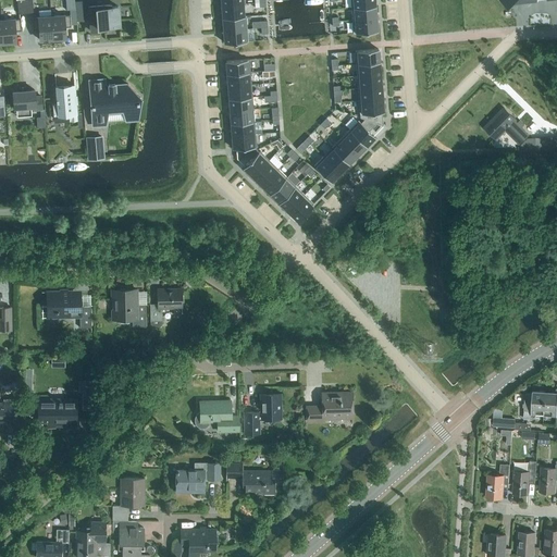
[(75,0),(65,0),(66,11),(70,11),(70,14),(71,25),(77,25),(76,10),(75,0)]
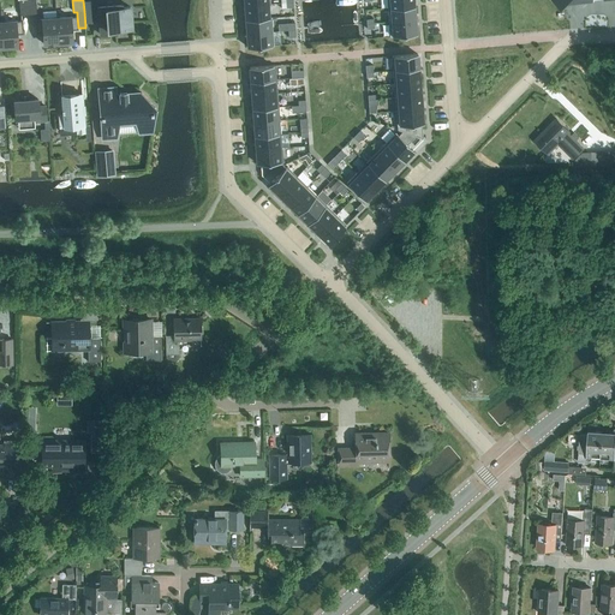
[(538,13),(538,0),(515,0),(515,13),(538,13)]
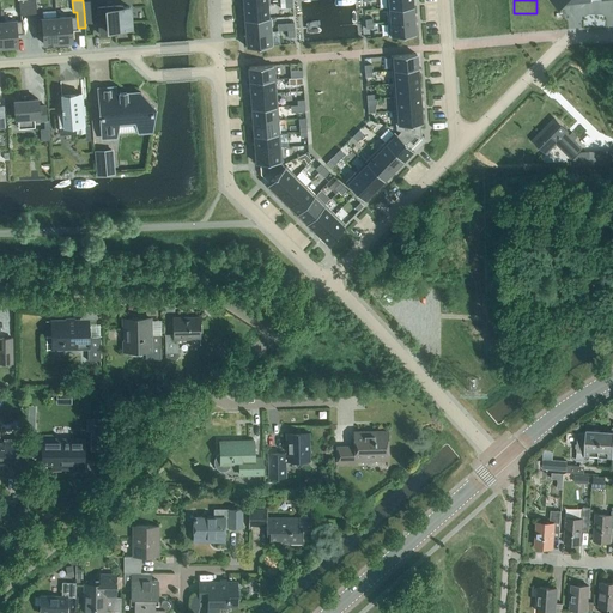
[(268,17),(267,5),(267,4),(244,6),(246,19),(268,18),(268,17)]
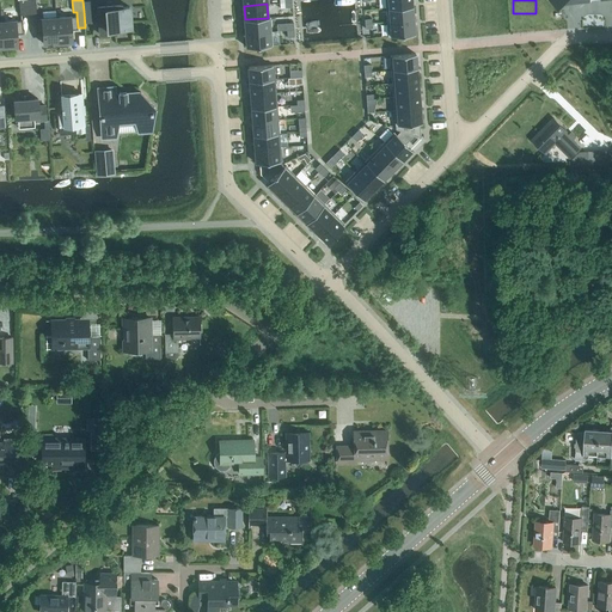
[(412,20),(411,6),(386,8),(387,22),(412,20)]
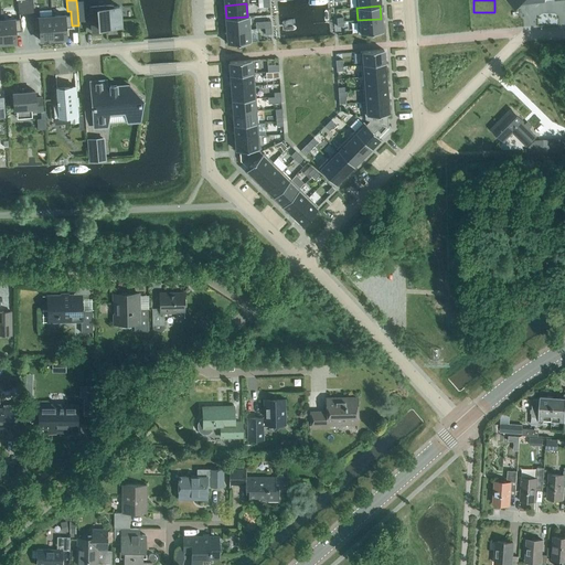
[(121,25),(119,7),(89,9),(92,31),(100,31),(100,28),(121,25)]
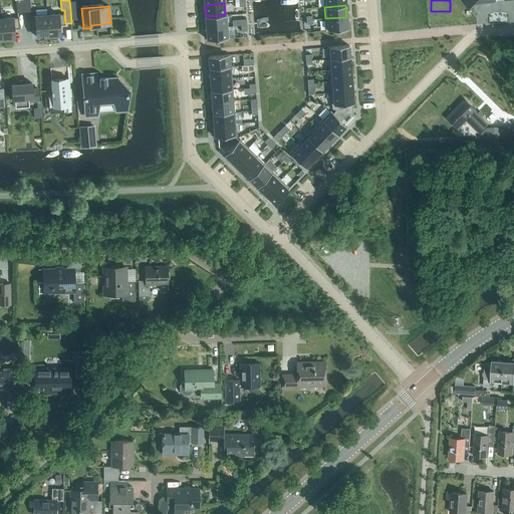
[(64,13),(47,14),(48,36),(60,35),(59,25),(65,24),(65,23),(64,13)]
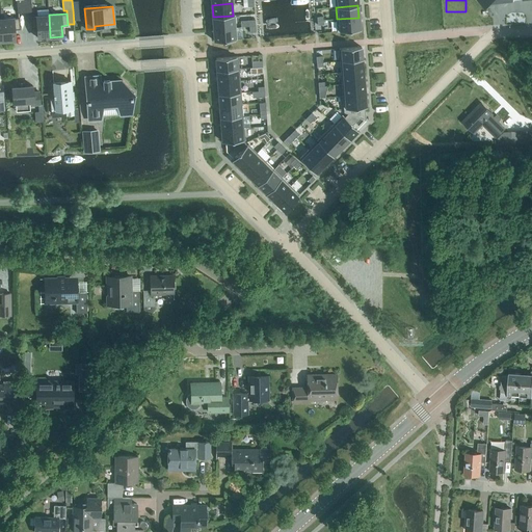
[(50,37),(49,15),(30,17),(31,28),(37,28),(38,38),(50,37)]
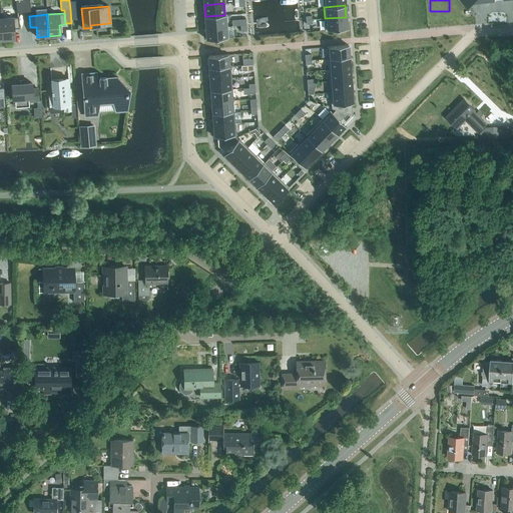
[(226,14),(224,14),(224,15),(205,16),(206,28),(227,26),(226,14)]
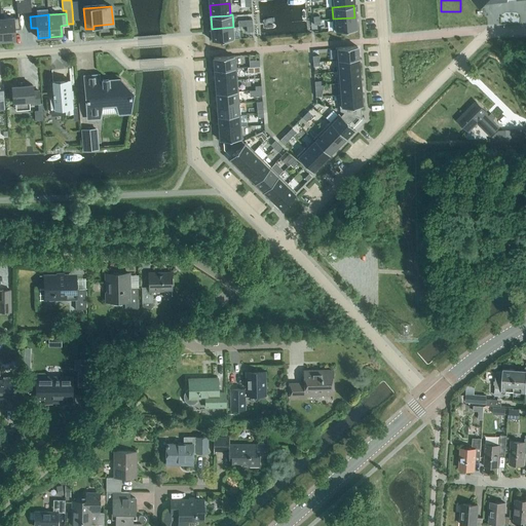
[(19,17),(1,19),(3,40),(14,39),(14,29),(20,29),(19,17)]
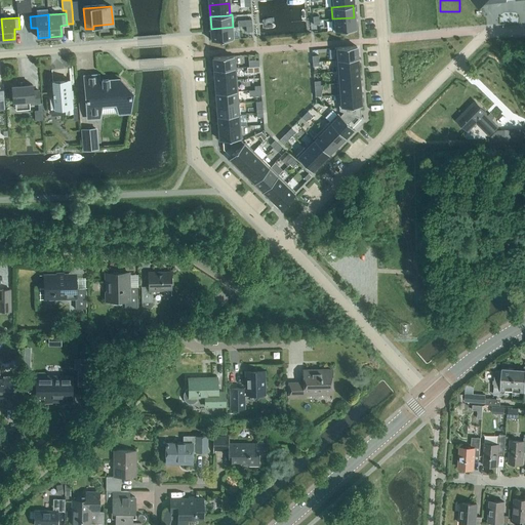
[(355,29),(354,17),(332,18),(333,31),(355,29)]
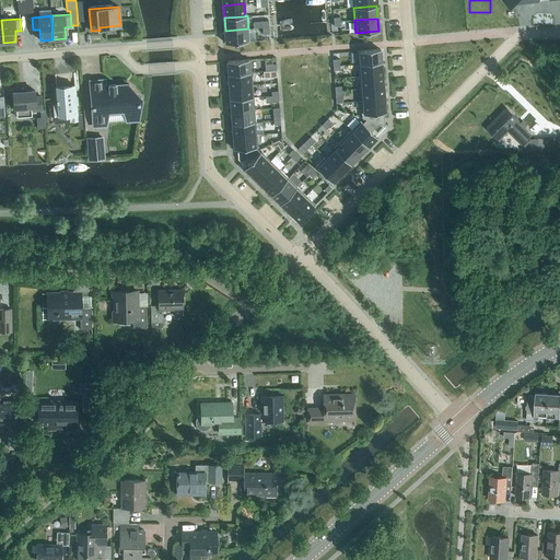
[(249,42),(248,28),(225,31),(226,43),(249,42)]
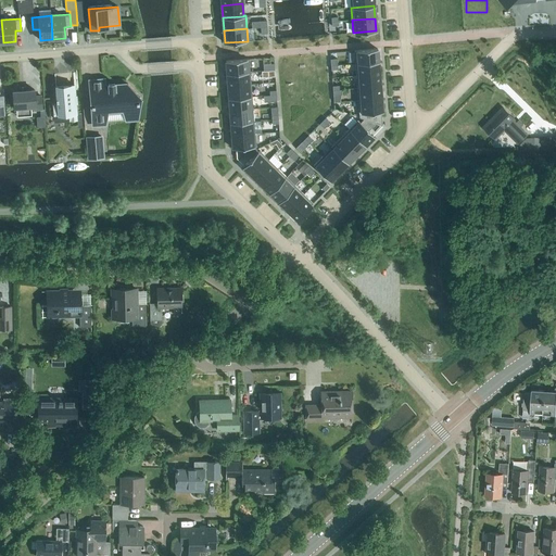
[(378,49),(354,50),(355,63),(379,62),(378,49)]
